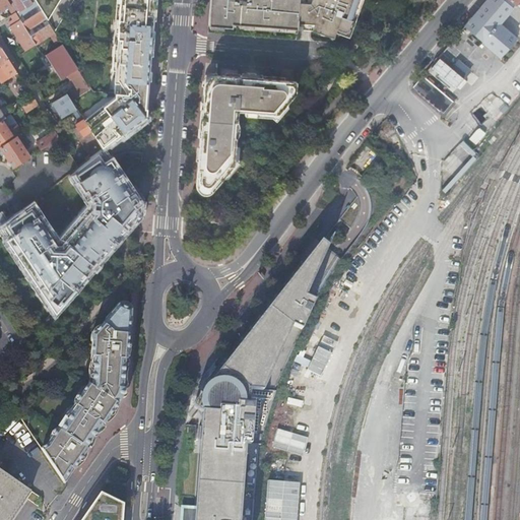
[(12,14),(15,12),(7,0),(0,0),(0,12),(7,8),(12,14)]
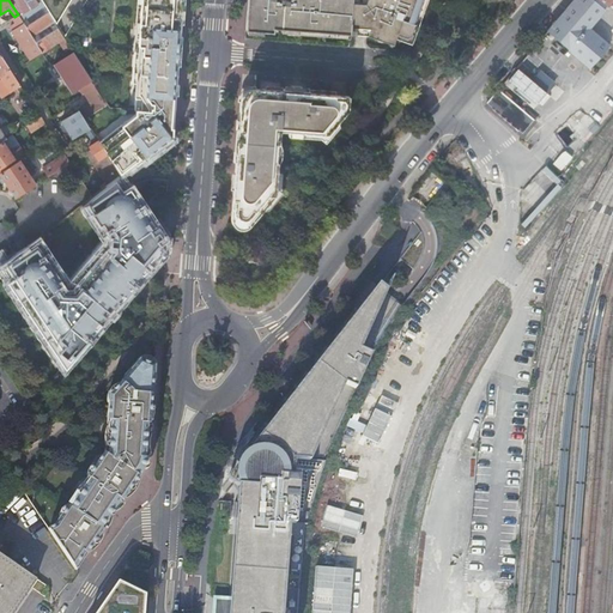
[(59,42),(65,38),(40,0),(8,0),(18,14),(42,53),(59,42)]
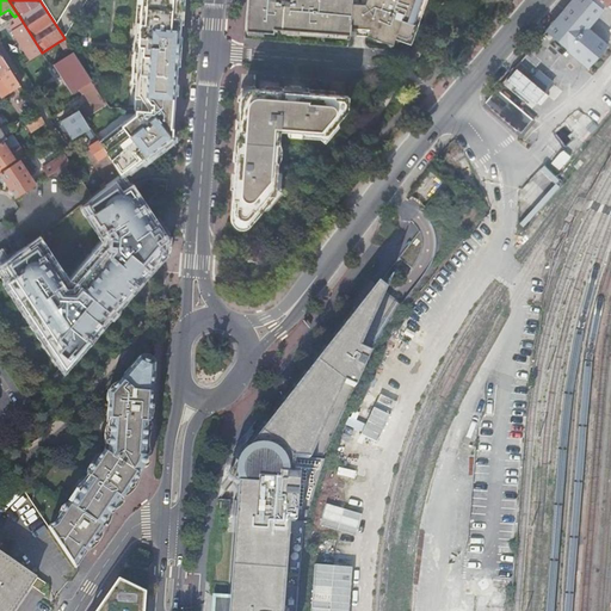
[(39,0),(65,38),(86,0),(39,0)]
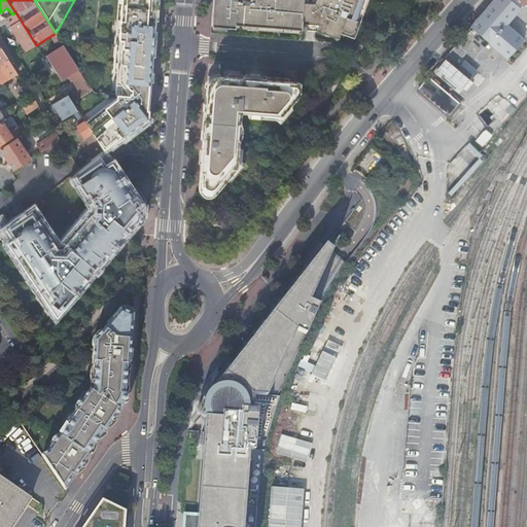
[(118,0),(117,20),(120,21),(119,39),(120,39),(117,78),(115,94),(117,94),(116,98),(85,121),(93,133),(104,150),(148,115),(149,100),(154,37),(156,0),(118,0)]
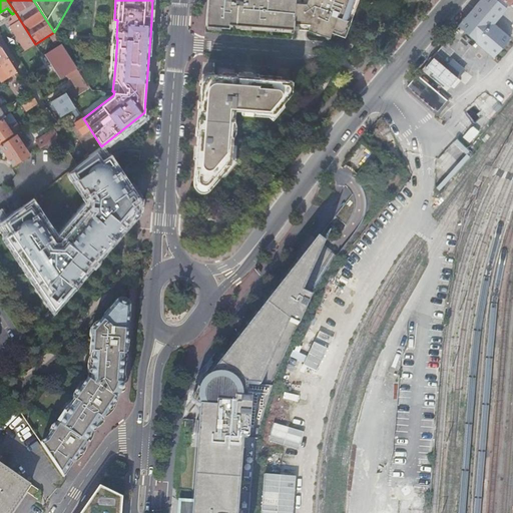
[(207,0),(207,8),(206,25),(228,26),(228,23),(235,23),(240,24),(240,27),(249,28),(249,24),(255,25),(271,26),(286,27),(293,28),(294,0),(207,0)]
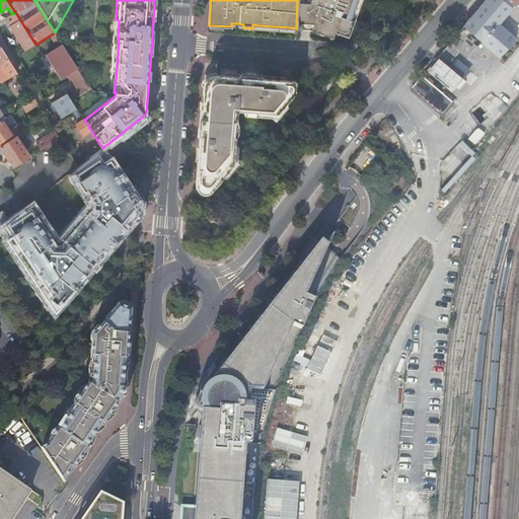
[(300,28),(310,29),(315,29),(315,31),(318,32),(319,29),(335,31),(336,28),(338,29),(337,32),(348,36),(353,22),(350,21),(352,17),(357,0),(297,0),(296,28),(300,28)]
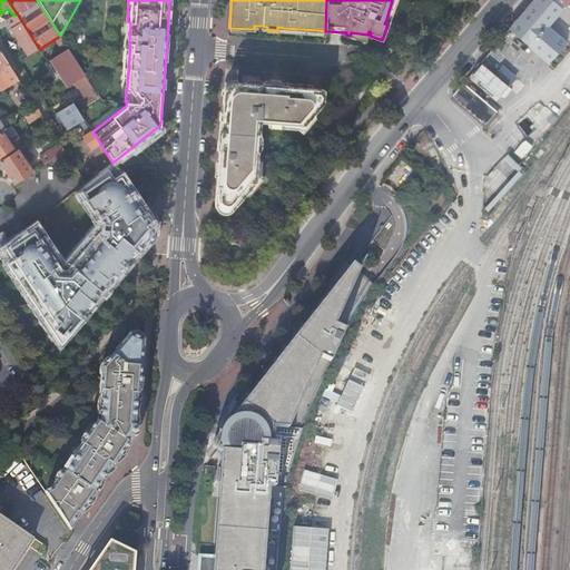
[(395,0),(392,0),(386,19),(390,20),(395,0)]
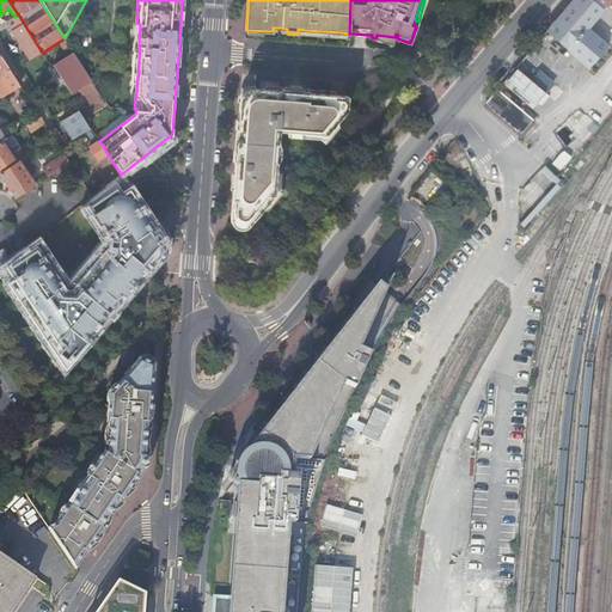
[(604,7),(594,0),(570,0),(548,28),(587,62),(606,41),(588,25),(604,7)]
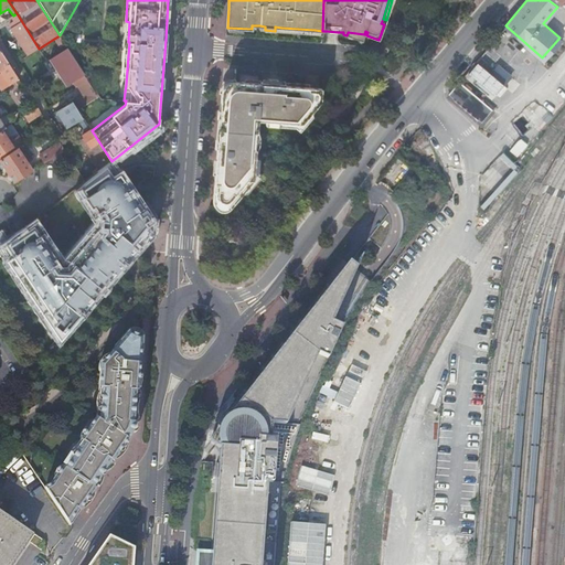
[(19,42),(28,56),(39,49),(17,13),(13,16),(11,18),(14,22),(12,24),(13,27),(10,29),(19,42)]
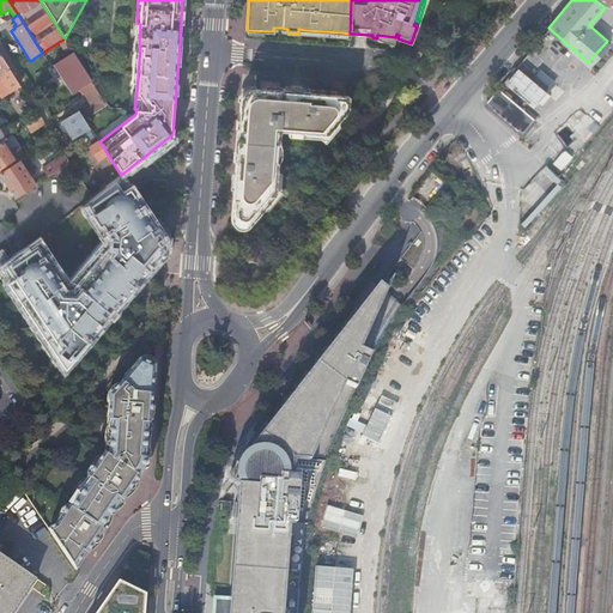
[(71,48),(65,38),(59,42),(62,47),(65,52),(71,48)]
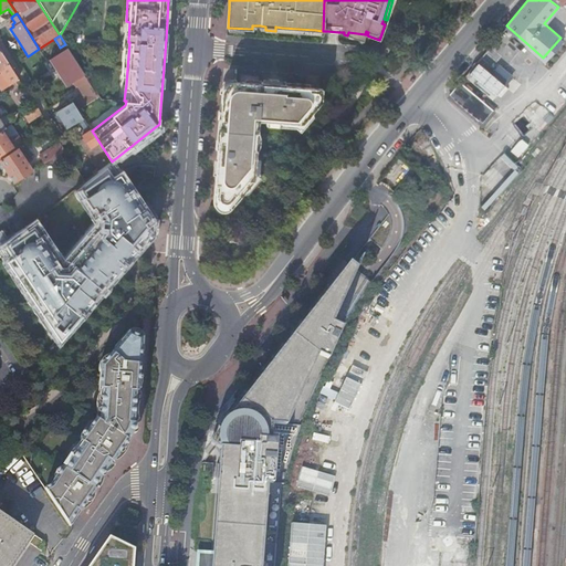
[(66,48),(50,60),(60,75),(67,86),(74,82),(83,95),(56,113),(67,129),(79,123),(84,118),(79,111),(100,96),(94,88),(93,88),(66,48)]
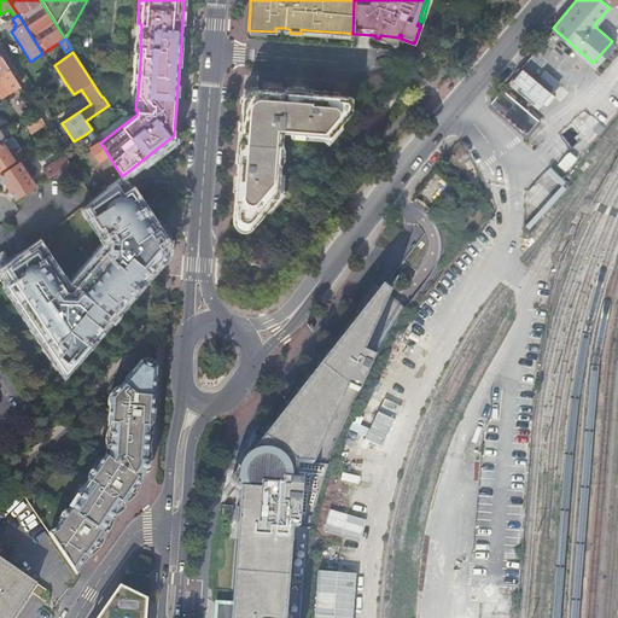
[(12,73),(1,56),(0,56),(0,100),(21,87),(12,73)]
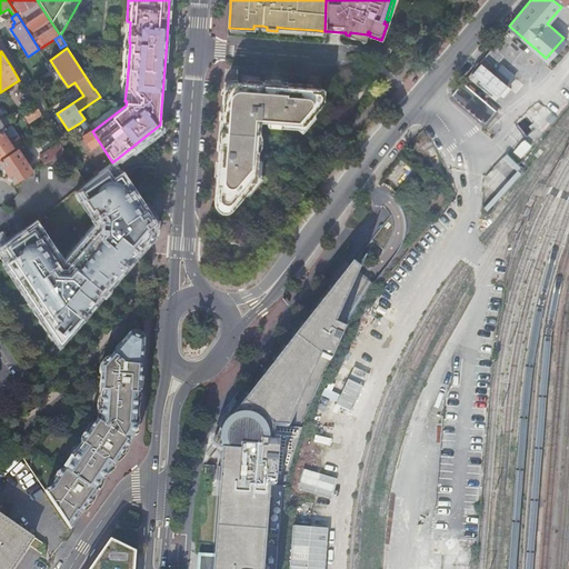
[(497,100),(518,77),(492,52),(470,75),(497,100)]
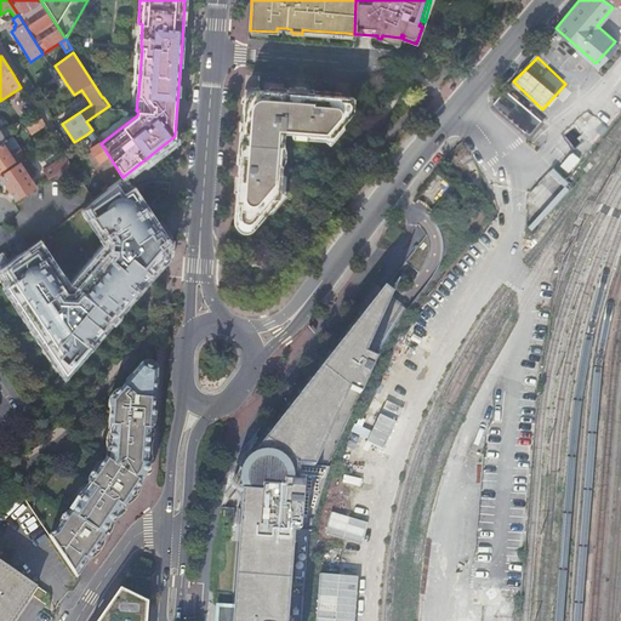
[(251,98),(248,102),(244,102),(238,184),(234,221),(234,223),(235,224),(235,226),(235,227),(237,227),(237,228),(238,229),(239,231),(240,231),(240,232),(241,232),(243,232),(248,232),(249,232),(250,232),(250,231),(251,231),(252,229),(254,228),(279,198),(284,132),(307,134),(306,138),(324,140),(325,135),(332,136),(353,110),(353,97),(314,93),(314,92),(305,91),(300,91),(296,90),(286,90),(286,92),(257,90),(257,93),(251,98)]
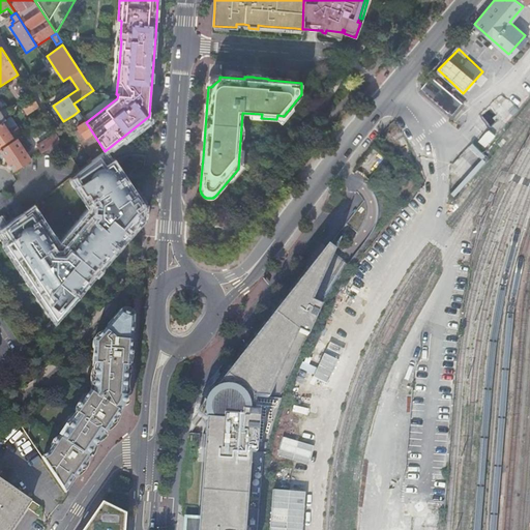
[(419,90),(418,93),(448,118),(452,121),(464,106),(431,78),(419,90)]
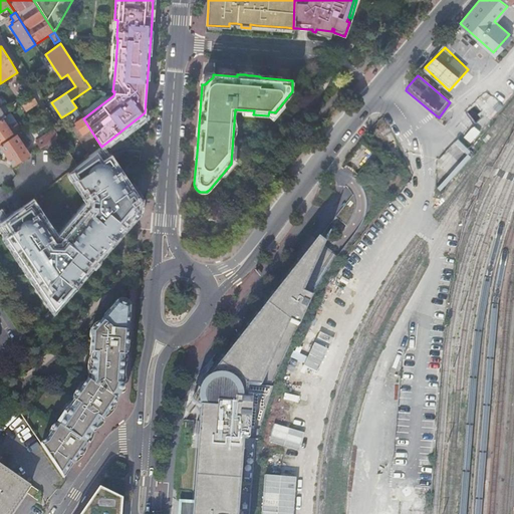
[(3,96),(0,97),(0,99),(6,113),(10,111),(3,96)]
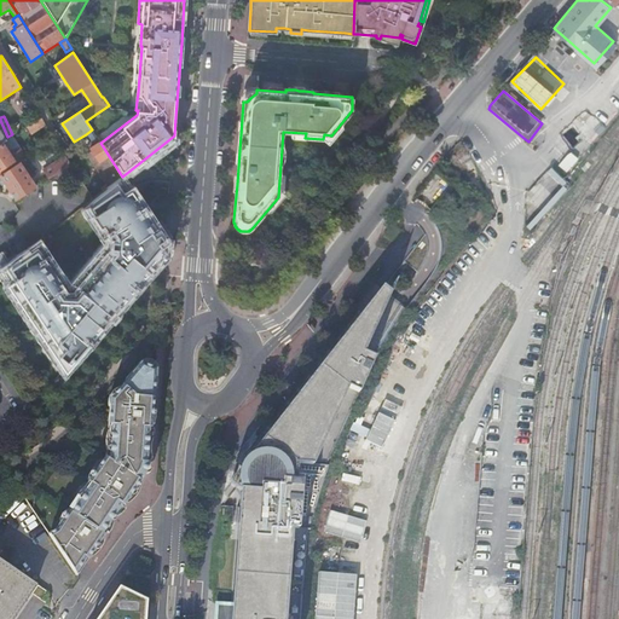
[(41,117),(27,127),(32,134),(45,125),(41,117)]
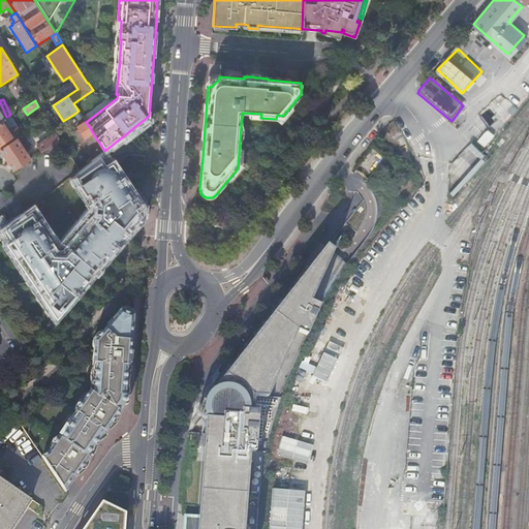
[(81,141),(93,133),(86,122),(79,111),(73,115),(79,121),(74,123),(79,129),(75,131),(79,136),(81,141)]
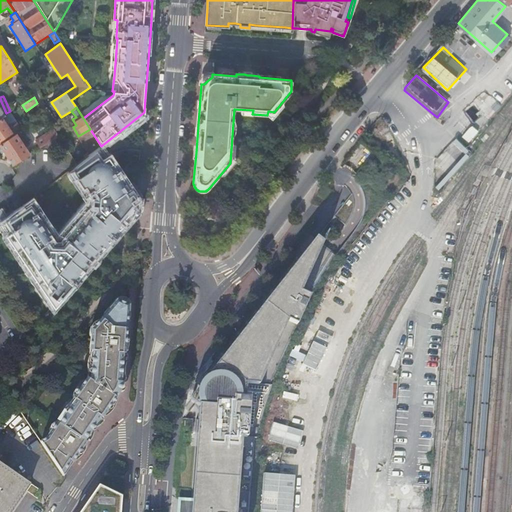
[(0,144),(21,131),(21,130),(10,113),(5,116),(2,118),(0,119),(0,144)]
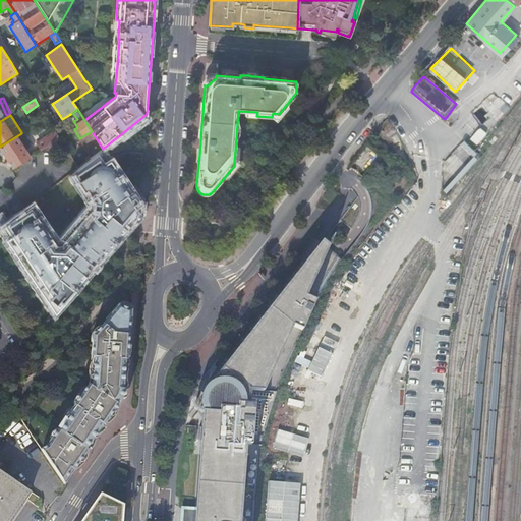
[(59,138),(55,131),(37,142),(41,151),(59,138)]
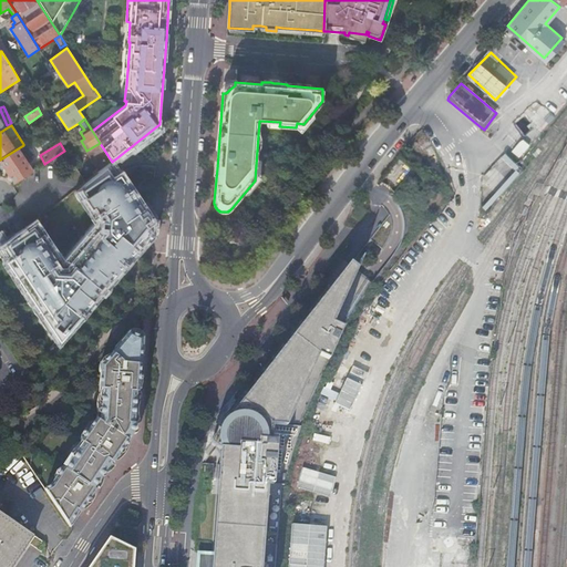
[(112,162),(100,143),(86,151),(93,161),(100,171),(111,163),(112,162)]
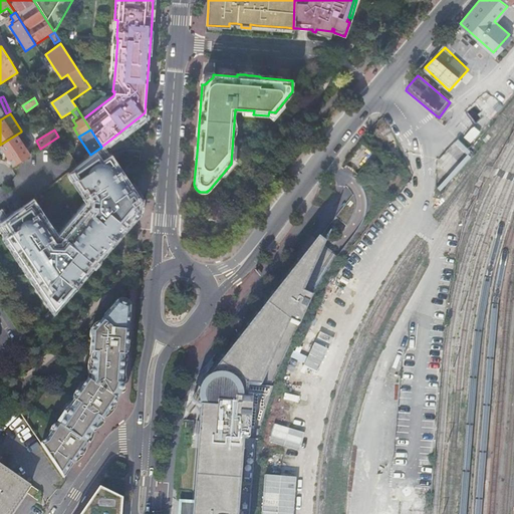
[(21,132),(0,145),(0,146),(6,156),(13,167),(29,156),(25,148),(29,145),(21,132)]
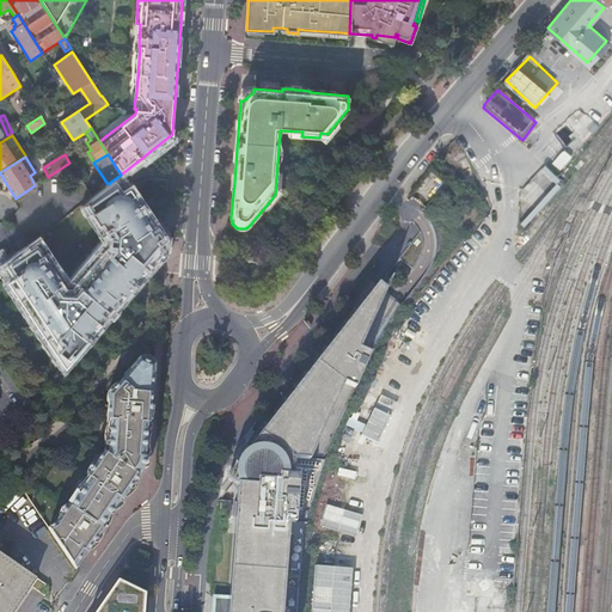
[(49,264),(51,263),(35,240),(26,246),(23,250),(10,259),(7,262),(4,264),(13,279),(8,281),(7,282),(12,289),(13,288),(18,295),(17,297),(23,305),(24,304),(30,313),(29,313),(59,359),(63,367),(71,357),(83,344),(90,335),(89,334),(95,328),(96,329),(101,323),(99,320),(96,317),(114,297),(118,299),(120,300),(124,295),(123,293),(128,287),(130,288),(163,250),(157,243),(164,238),(158,230),(154,232),(151,227),(154,225),(150,218),(148,219),(144,212),(145,210),(139,202),(138,203),(133,195),(134,195),(134,194),(129,188),(128,189),(120,177),(120,176),(91,196),(79,204),(101,236),(104,234),(106,238),(105,245),(63,295),(59,287),(62,283),(57,277),(49,264)]
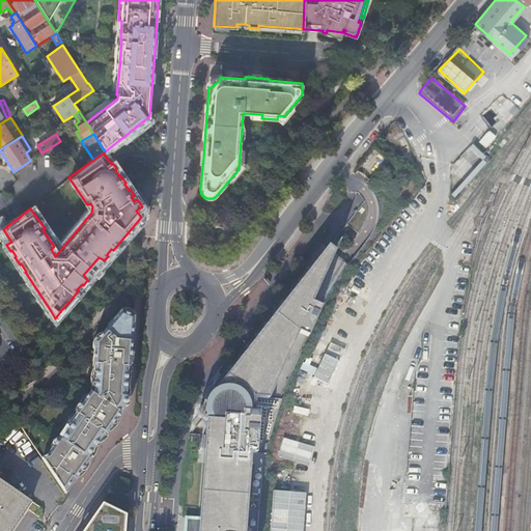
[(246,530),(249,497),(252,453),(257,454),(260,413),(255,413),(256,398),(270,399),(300,332),(309,336),(323,307),(312,303),(335,252),(328,247),(319,257),(200,407),(200,409),(196,414),(206,421),(200,493),(199,499),(198,518),(197,530),(246,530)]
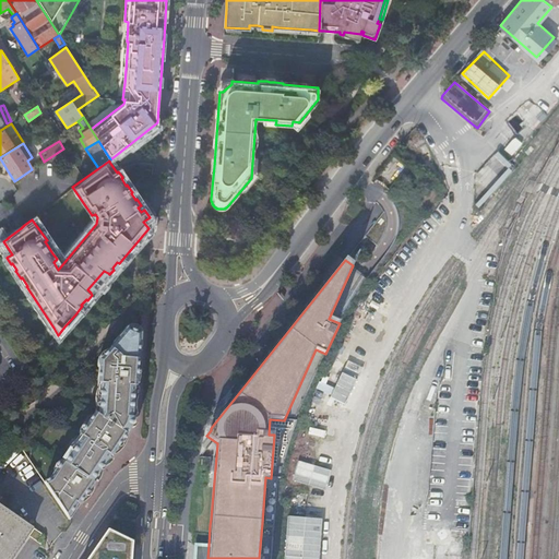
[(82,438),(64,463),(62,462),(50,479),(44,483),(69,520),(92,487),(94,484),(100,474),(111,458),(116,451),(131,428),(134,420),(134,418),(134,409),(134,408),(137,388),(137,380),(140,344),(139,344),(139,335),(139,333),(138,331),(135,329),(133,329),(131,329),(130,329),(128,330),(122,337),(121,336),(102,359),(100,367),(99,367),(98,384),(100,384),(99,401),(103,401),(102,413),(99,416),(95,414),(80,436),(82,438)]
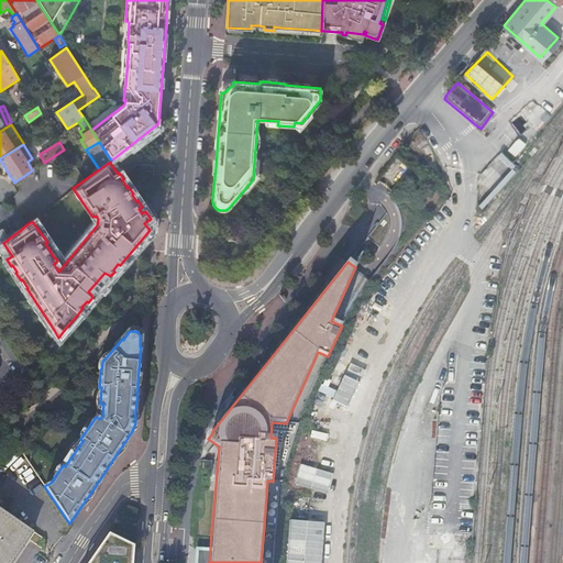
[(301,463),(297,483),(329,490),(334,472),(301,463)]
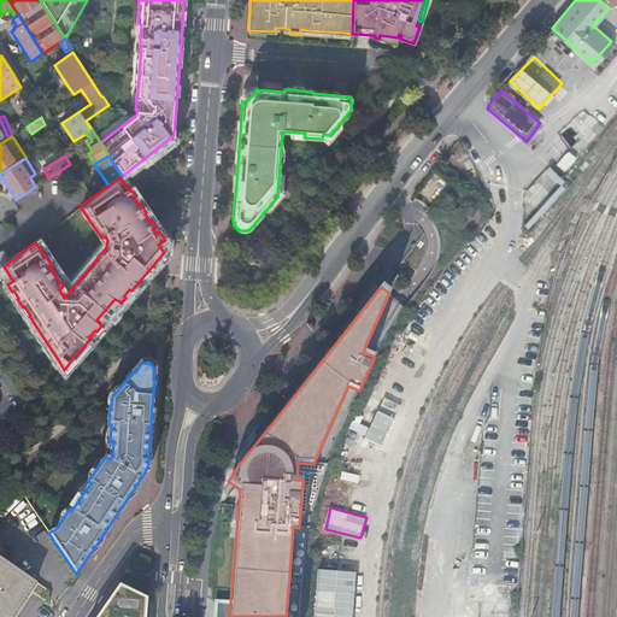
[(0,616),(12,616),(36,582),(0,557),(0,616)]
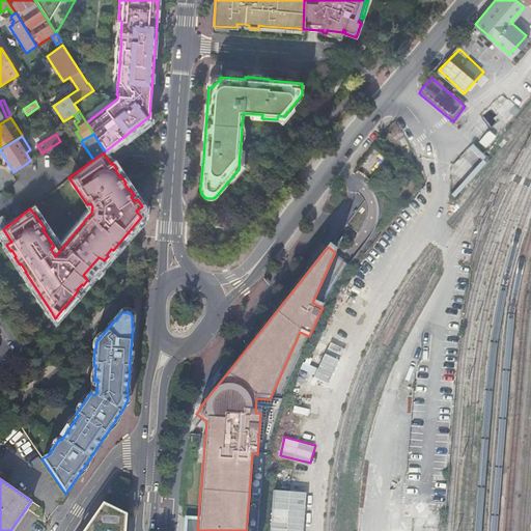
[(304,530),(306,491),(275,488),(272,530),(304,530)]
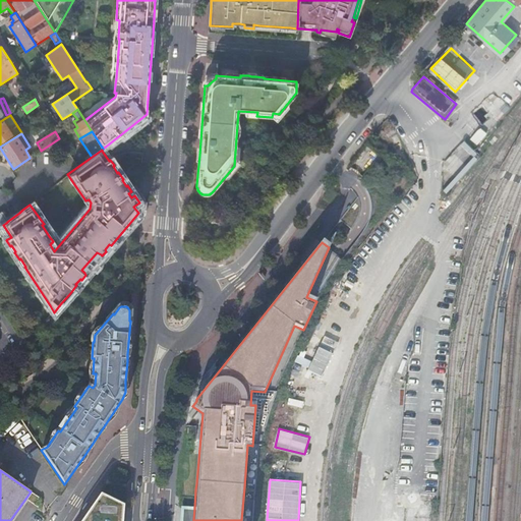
[(122,520),(124,504),(100,494),(80,520),(122,520)]
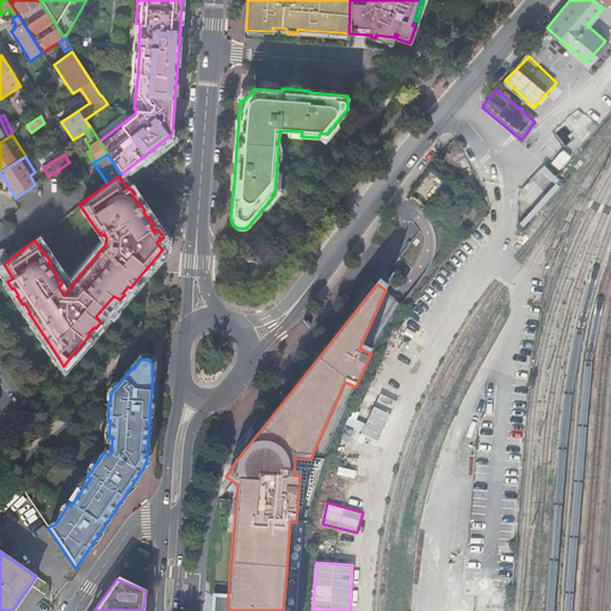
[(227,610),(228,596),(214,594),(211,610),(227,610)]
